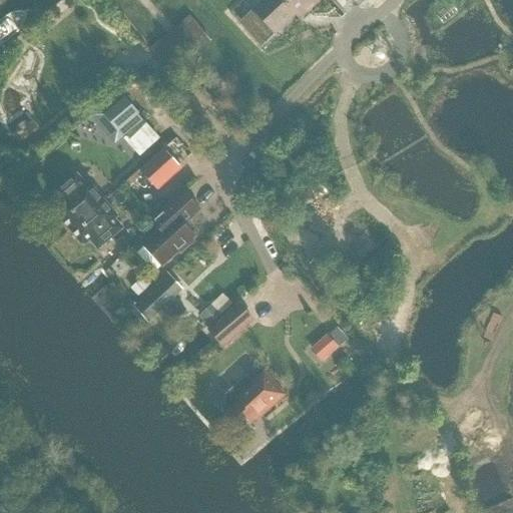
[(266,0),(253,12),(275,34),(295,15),(300,19),(320,0),(266,0)]
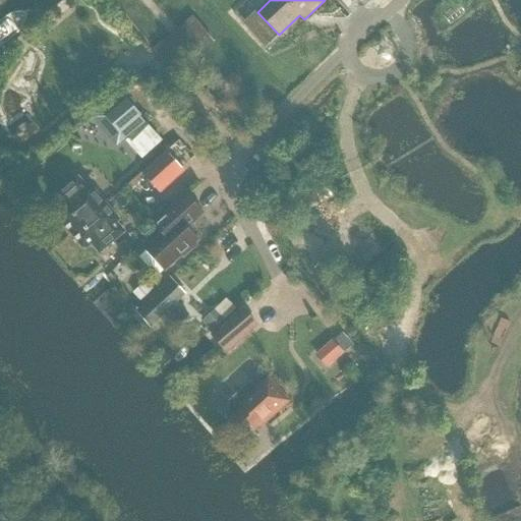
[(193,16),(154,50),(175,75),(215,42),(193,16)]
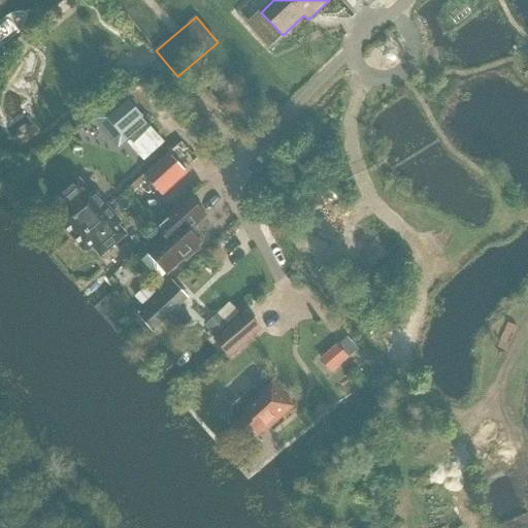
[(145,125),(124,98),(123,97),(97,119),(120,146),(145,125)]
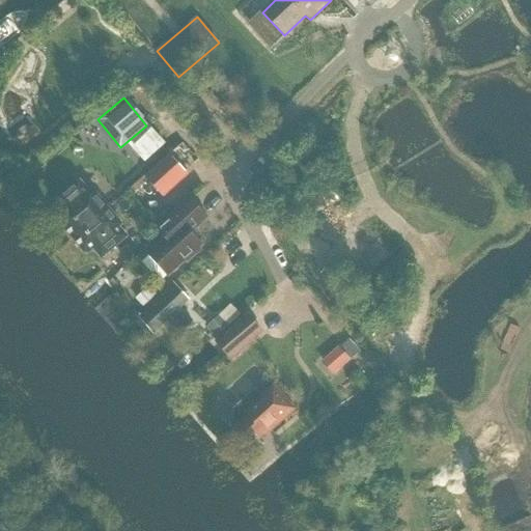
[(164,196),(189,173),(174,157),(149,179),(164,196)]
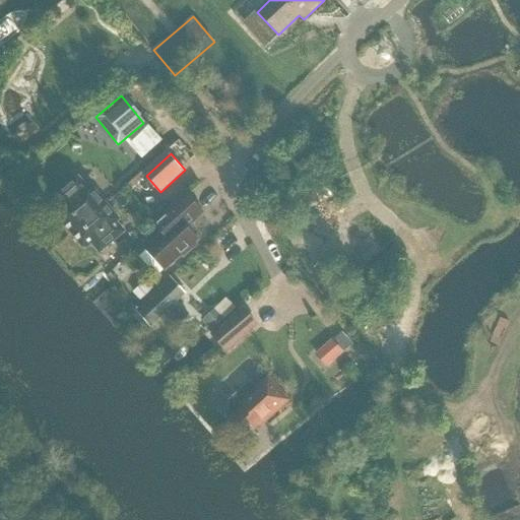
[(60,221),(71,235),(81,226),(91,217),(104,207),(106,205),(108,204),(91,185),(87,187),(78,175),(52,198),(63,210),(56,216),(60,221)]
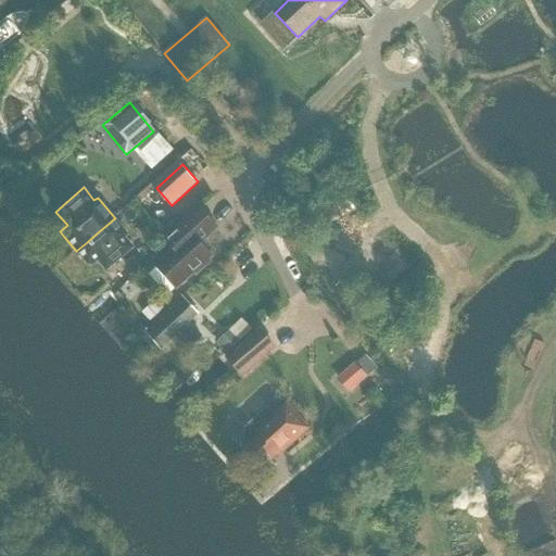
[(207,260),(211,256),(199,243),(217,227),(199,209),(164,240),(174,251),(156,267),(176,289),(193,273),(196,275),(210,262),(207,260)]
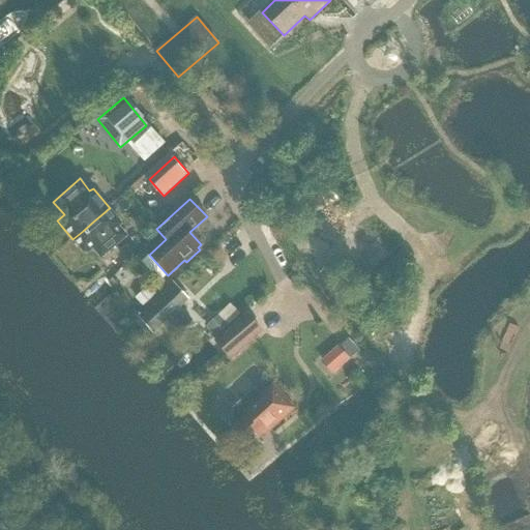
[(85,254),(95,245),(104,256),(122,240),(119,236),(123,232),(120,228),(123,225),(110,208),(108,209),(106,211),(93,222),(83,231),(72,239),(85,254)]
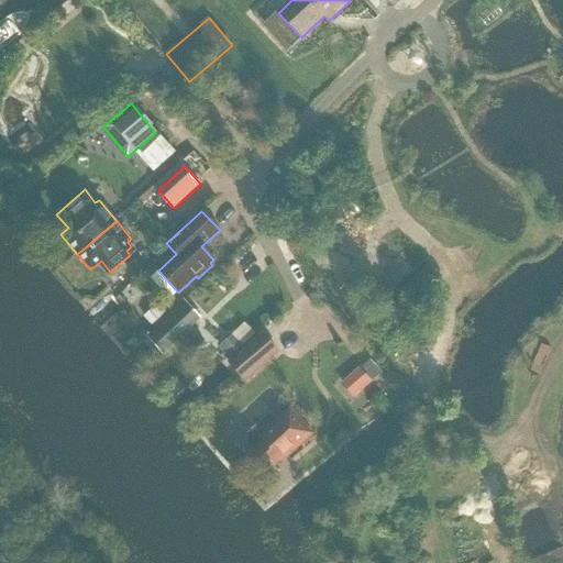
[(185,300),(146,335),(163,354),(177,342),(189,355),(203,341),(191,328),(201,319),(185,300)]
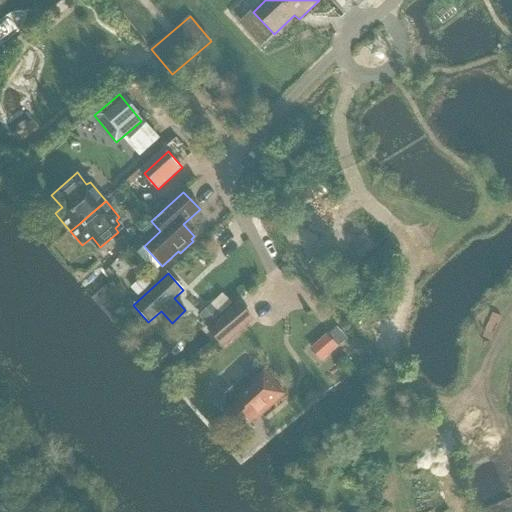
[(253,321),(238,304),(208,330),(223,347),(253,321)]
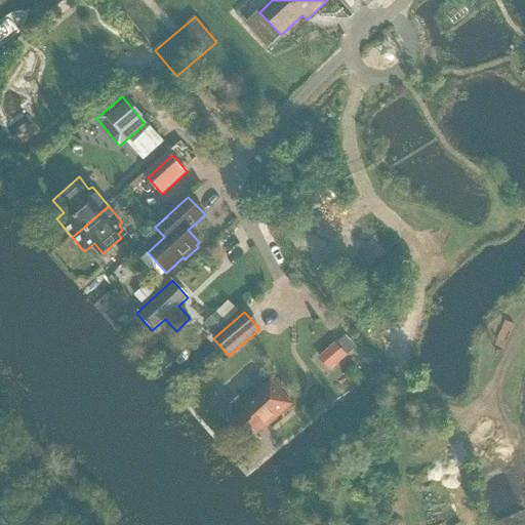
[(339,344),(318,353),(325,370),(348,361),(339,344)]
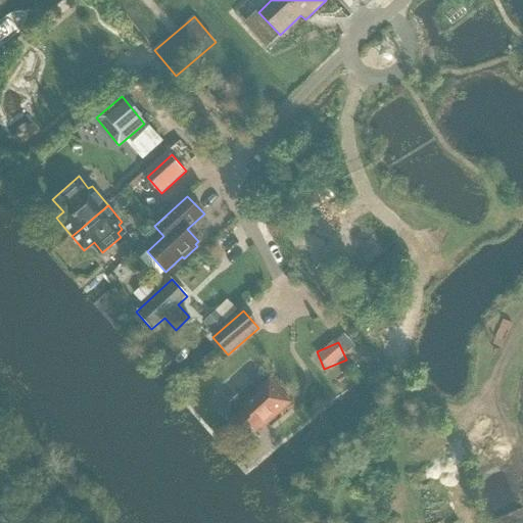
[(231,411),(236,418),(232,422),(245,437),(275,413),(276,415),(289,403),(271,380),(258,390),(252,383),(230,401),(231,411)]
